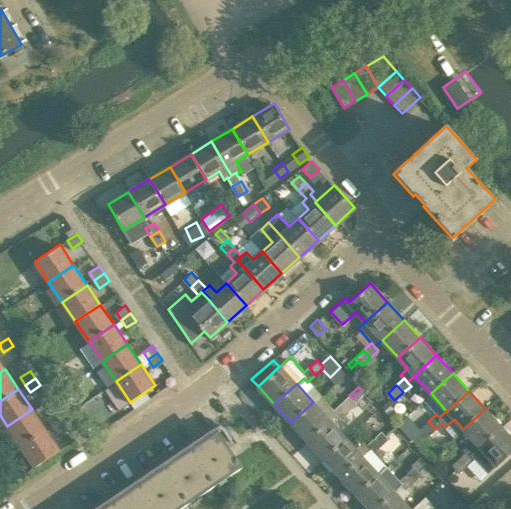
[(349,395),(341,403),(348,410),(356,403),(353,399),(349,395)]
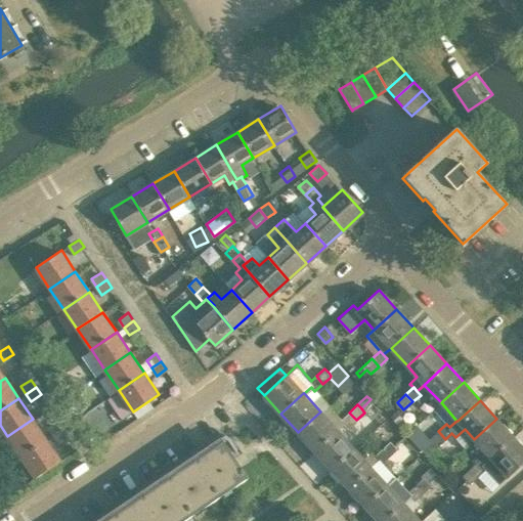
[(298,432),(314,450),(337,430),(320,411),(298,432)]
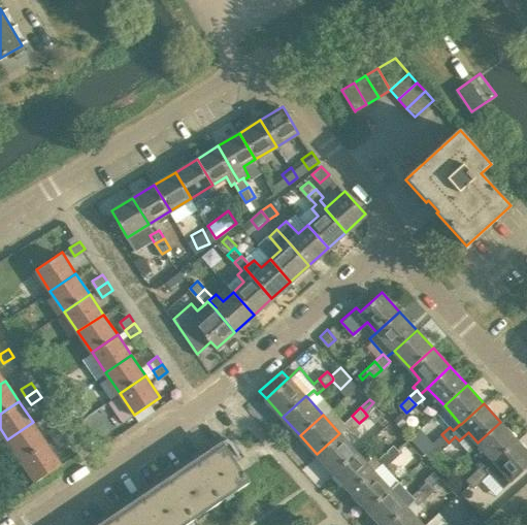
[(359,423),(352,416),(343,423),(351,430),(359,423)]
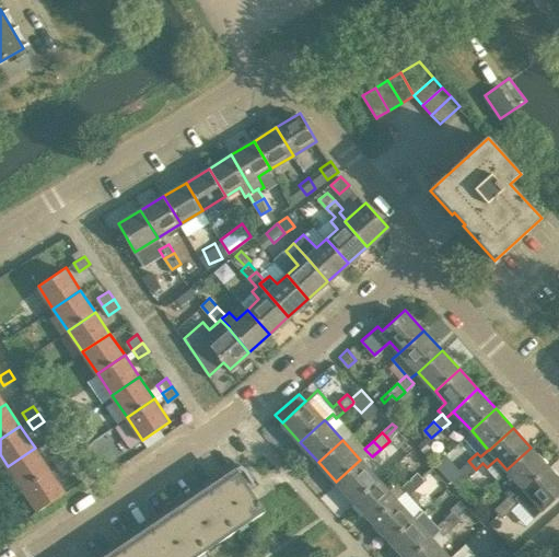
[(89,443),(79,450),(88,464),(95,459),(95,453),(89,443)]
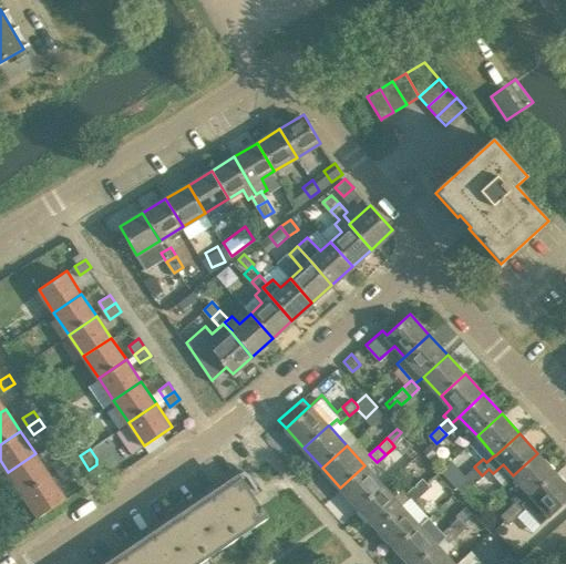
[(50,475),(35,453),(8,472),(22,494),(50,475)]
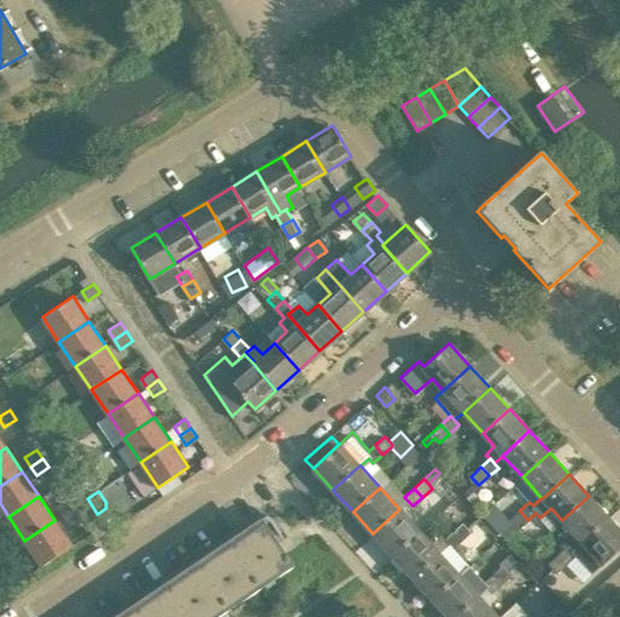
[(581,542),(609,518),(589,496),(562,520),(581,542)]
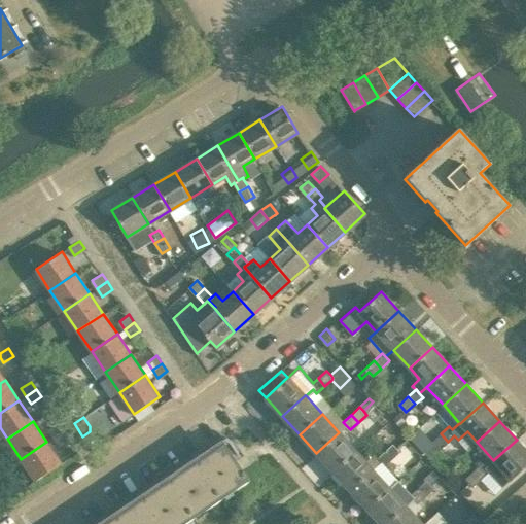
[(48,429),(54,437),(63,430),(59,422),(48,429)]
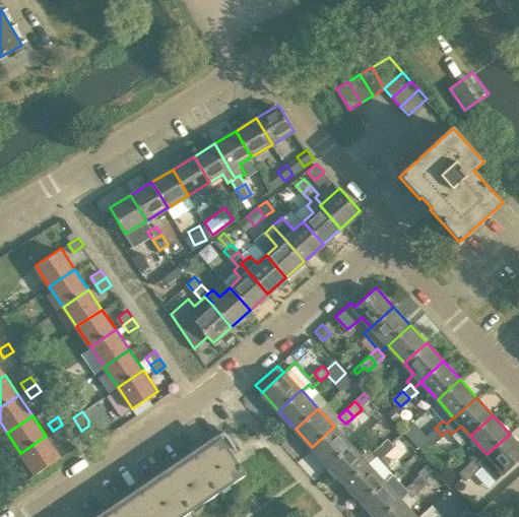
[(419,448),(420,447),(429,440),(412,423),(403,430),(419,448)]
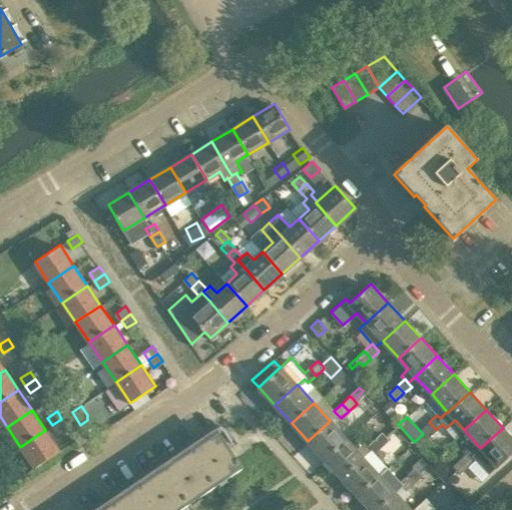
[(66,426),(61,419),(52,425),(57,433),(66,426)]
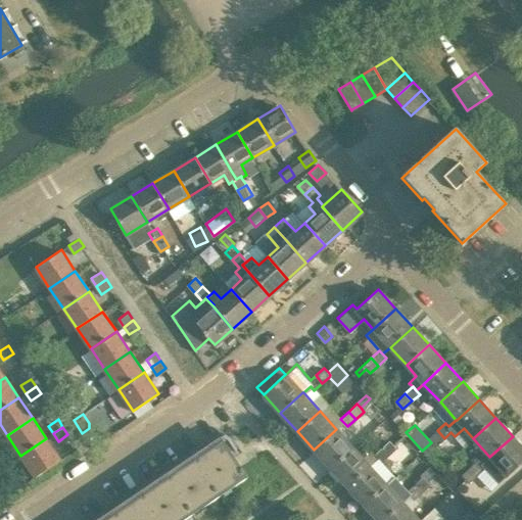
[(353,447),(336,429),(314,450),(331,468),(353,447)]
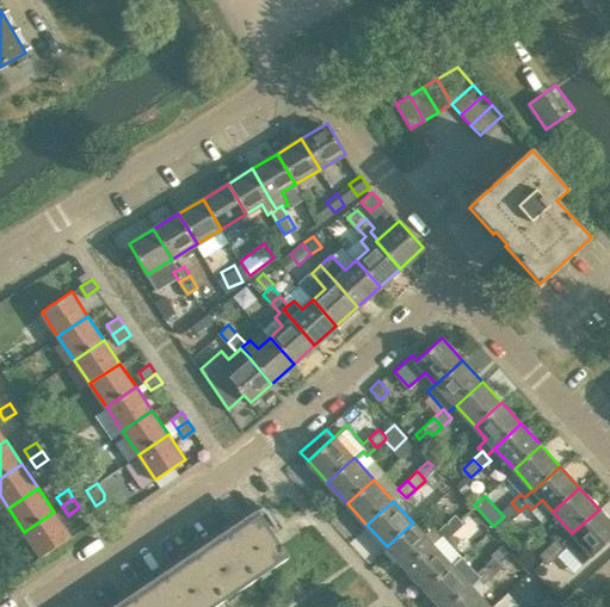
[(519,512),(511,502),(501,512),(506,516),(510,520),(519,512)]
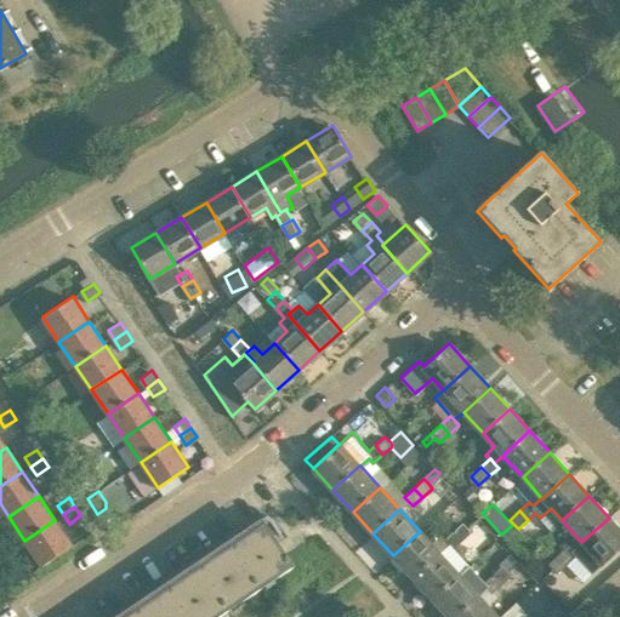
[(619,530),(609,518),(581,542),(603,565),(619,548),(619,530)]
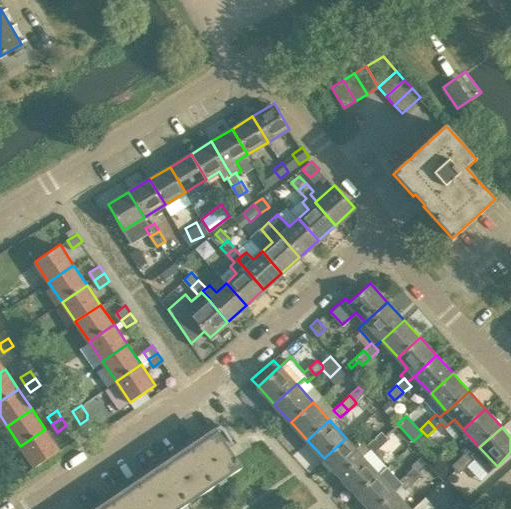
[(59,449),(45,429),(20,446),(34,466),(59,449)]
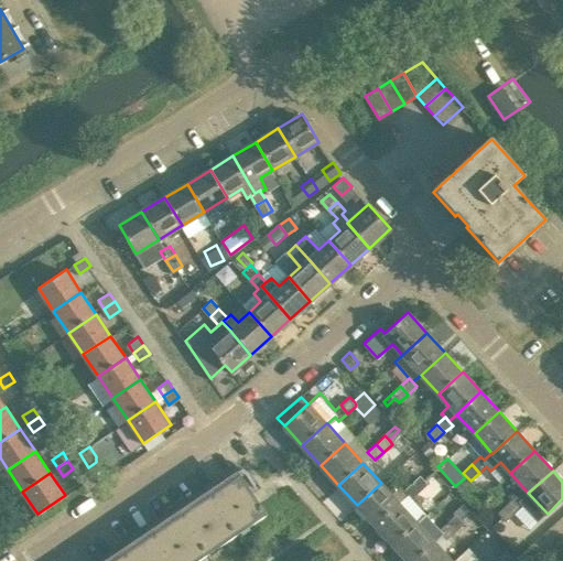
[(197,560),(267,514),(241,475),(114,560),(197,560)]
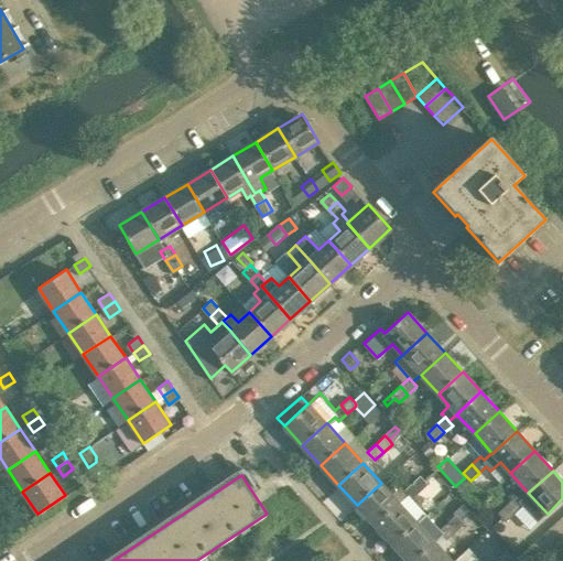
[(411,484),(419,492),(428,483),(421,475),(411,484)]
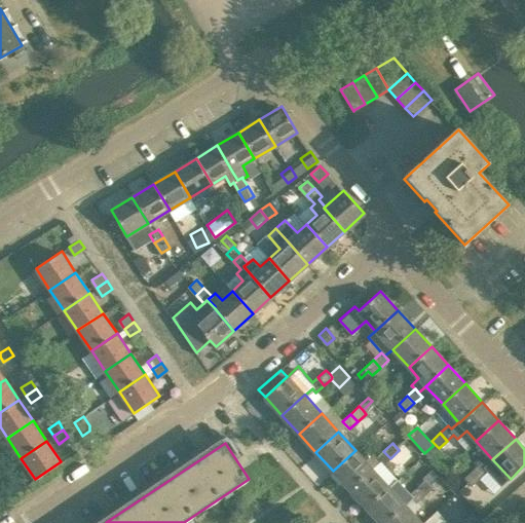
[(427,452),(433,458),(441,450),(439,448),(436,445),(427,452)]
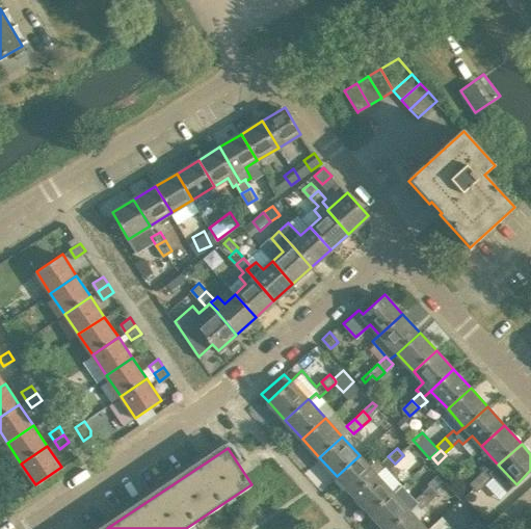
[(376,474),(360,455),(337,476),(353,495),(376,474)]
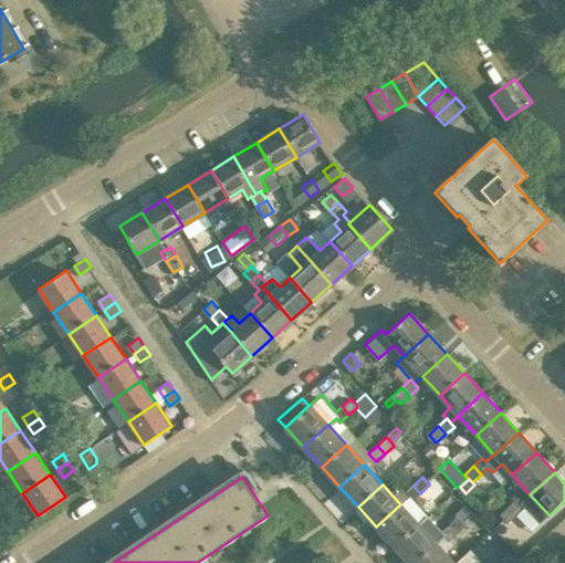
[(411,501),(420,493),(412,486),(404,493),(411,501)]
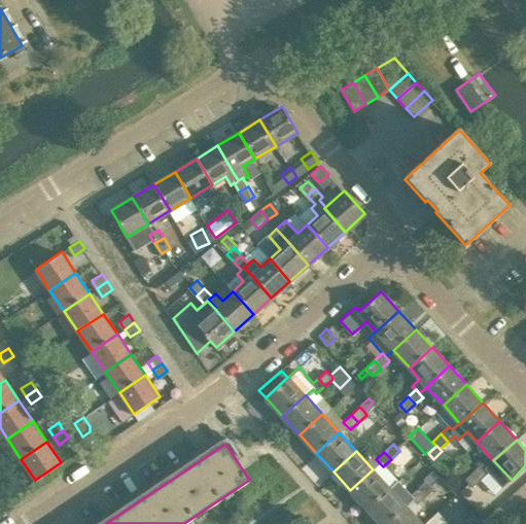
[(475,470),(482,477),(489,470),(483,462),(475,470)]
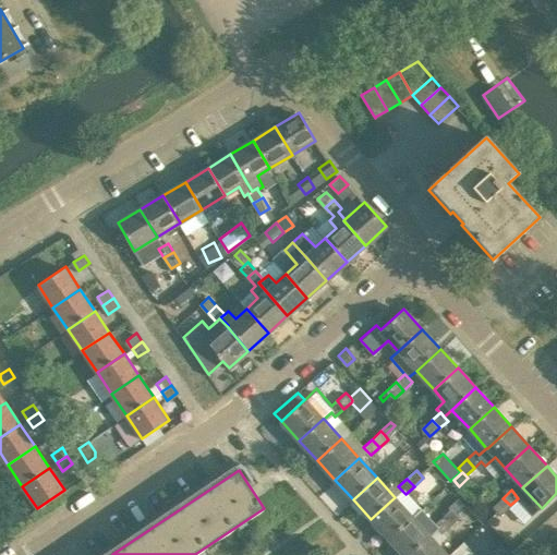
[(388,538),(412,516),(395,497),(371,519),(388,538)]
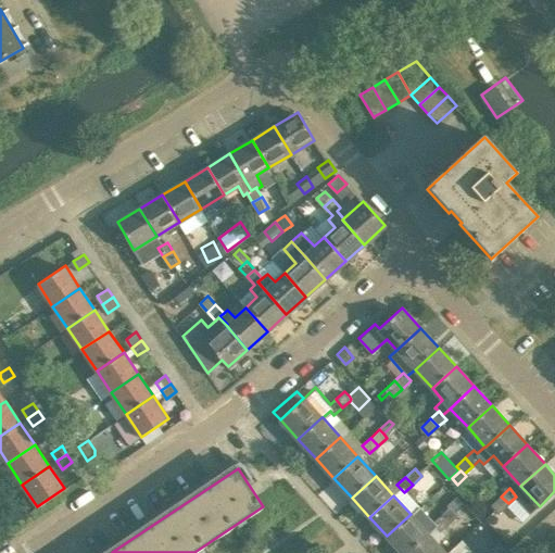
[(508,503),(501,497),(492,504),(499,512),(508,503)]
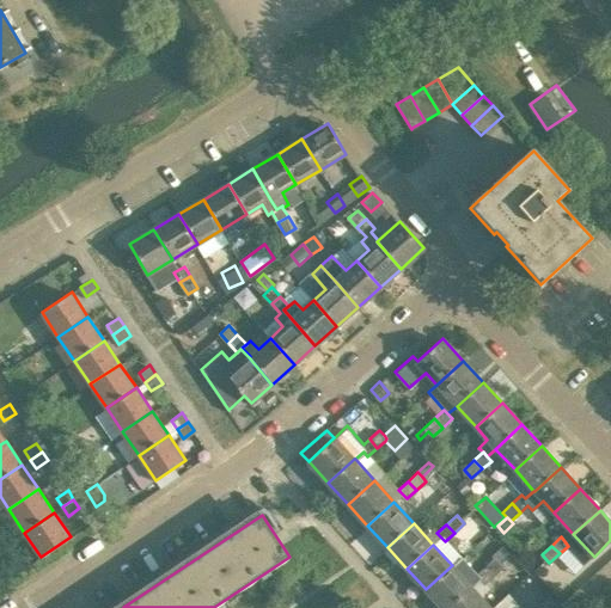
[(486,566),(494,575),(503,566),(495,557),(486,566)]
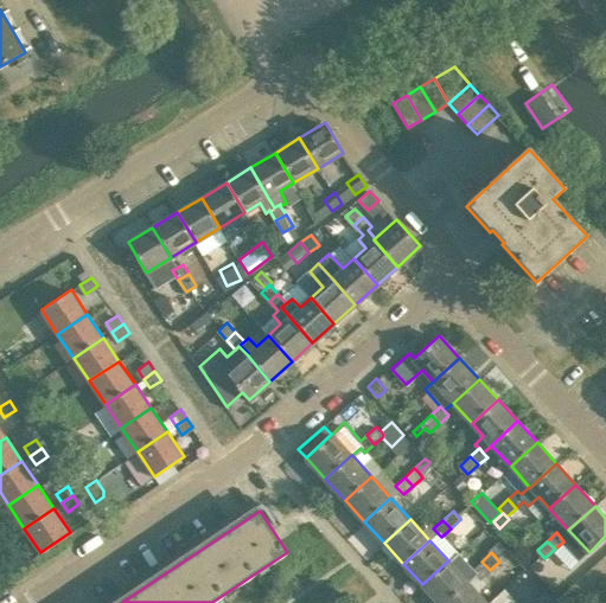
[(448,560),(422,584),(439,602),(444,602),(467,582),(448,560)]
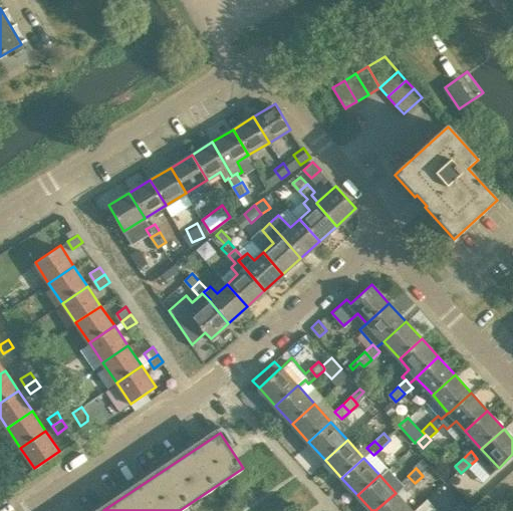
[(407,491),(415,483),(408,476),(400,483),(407,491)]
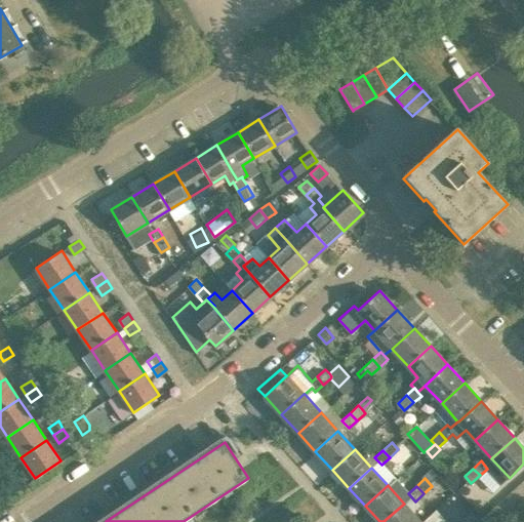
[(420,521),(412,513),(404,504),(384,521),(420,521)]
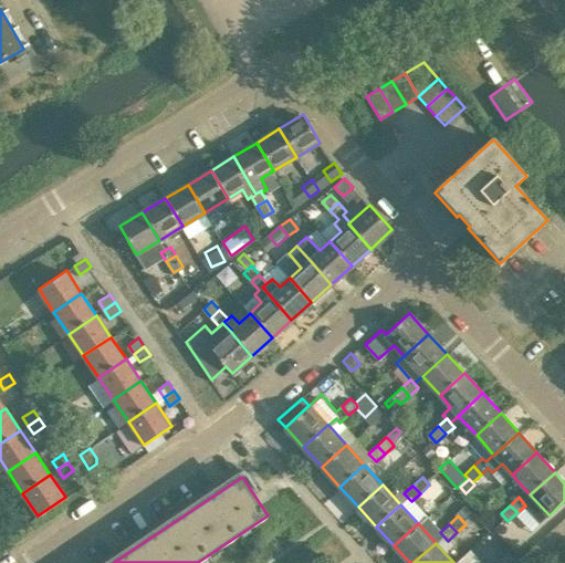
[(501,562),(515,562),(520,559),(514,552),(501,562)]
